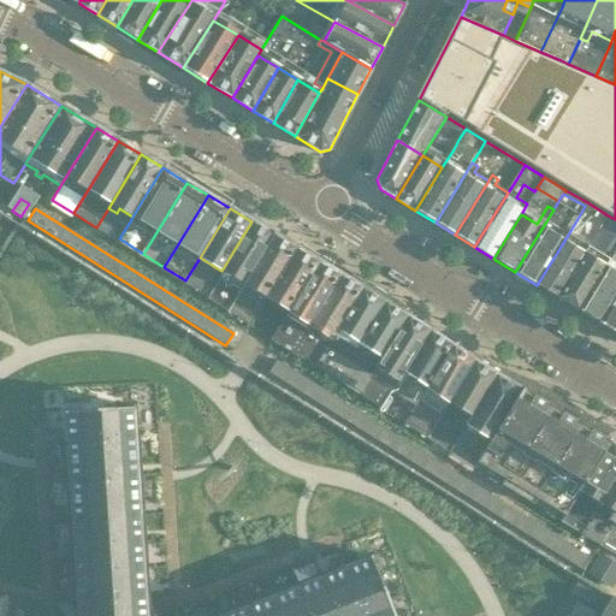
[(588,247),(557,297),(579,311),(615,248),(615,219),(608,215),(599,229),(588,247)]
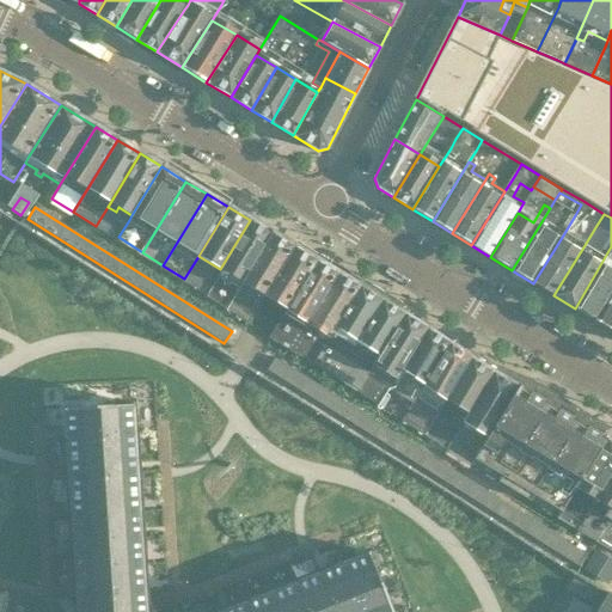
[(226,308),(271,233),(250,220),(220,269),(204,295),(226,308)]
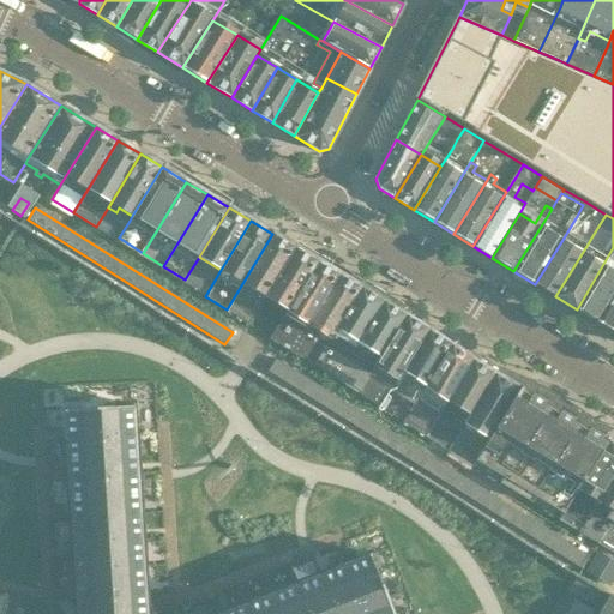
[(265,296),(295,248),(272,234),(227,309),(248,323),(254,314),(265,296)]
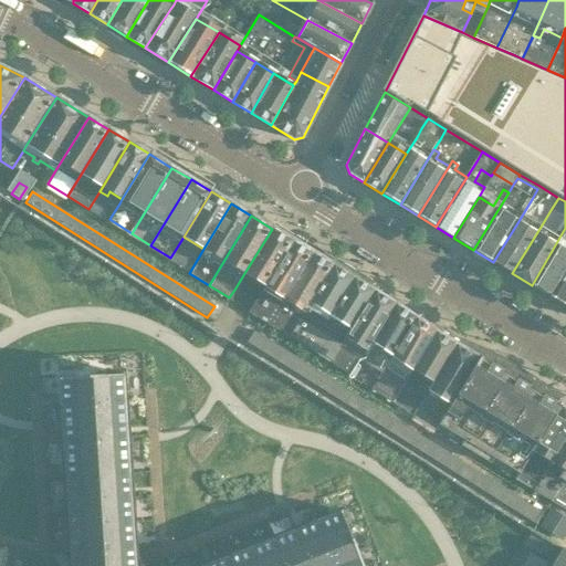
[(519,221),(493,262),(512,273),(541,227),(533,222),(530,228),(519,221)]
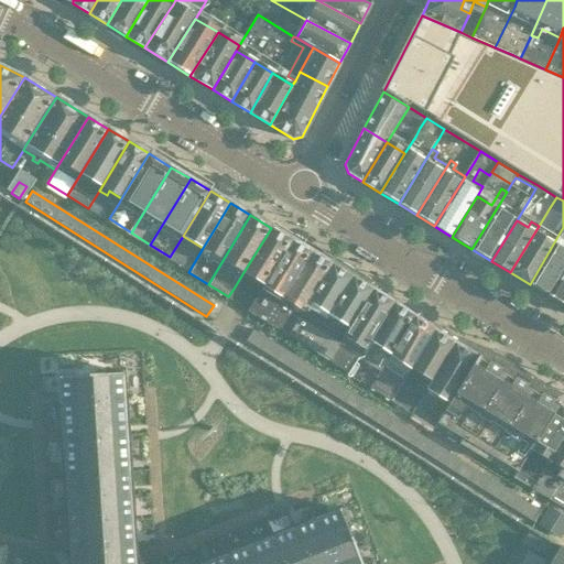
[(563,227),(530,284),(549,296),(563,271),(563,227)]
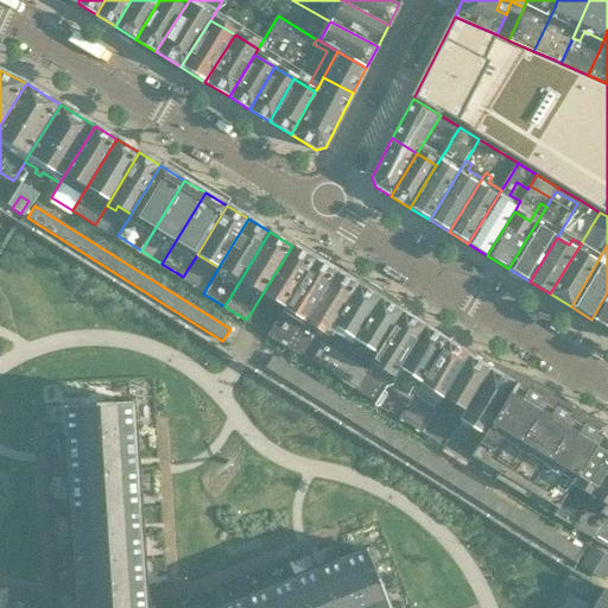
[(284,306),(314,259),(292,246),(263,293),(284,306)]
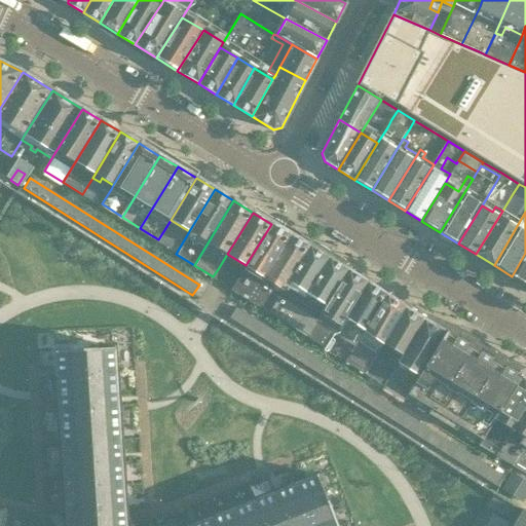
[(255,293),(290,235),(271,224),(246,265),(243,270),(231,289),(250,300),(255,293)]
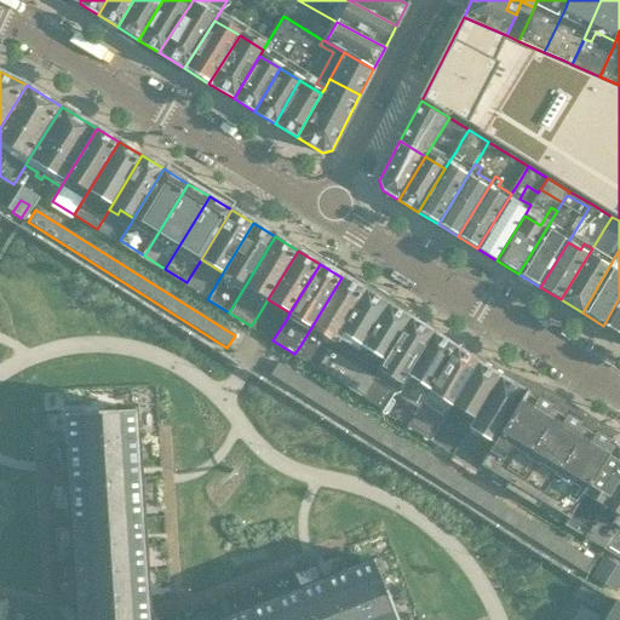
[(333,340),(365,291),(342,277),(300,345),(294,354),(317,367),(322,359),(333,340)]
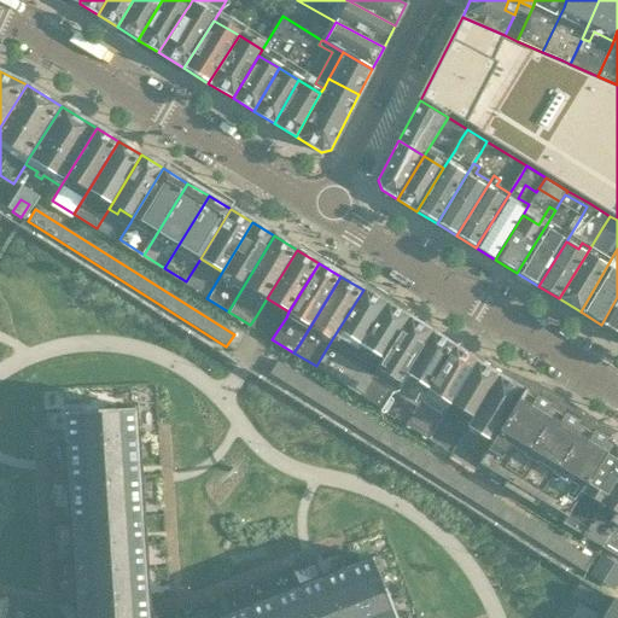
[(413,320),(363,290),(332,339),(321,357),(316,366),(383,408),(394,391),(431,332),(413,320)]
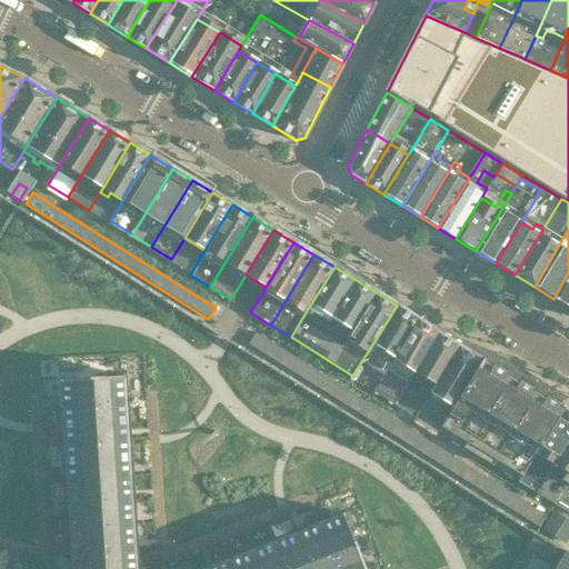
[(568,273),(553,299),(568,308),(568,273)]
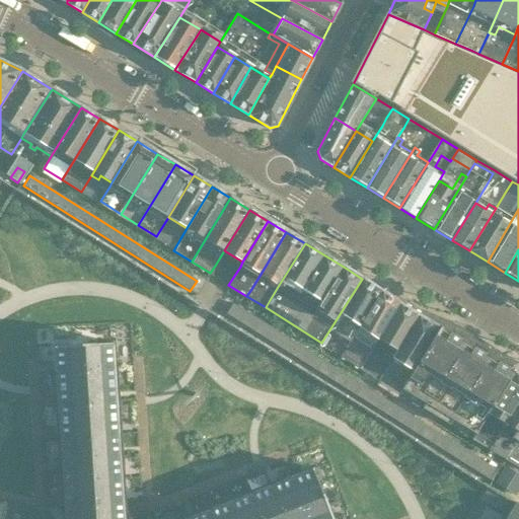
[(381,290),(362,279),(330,328),(340,332),(351,340),(356,330),(381,290)]
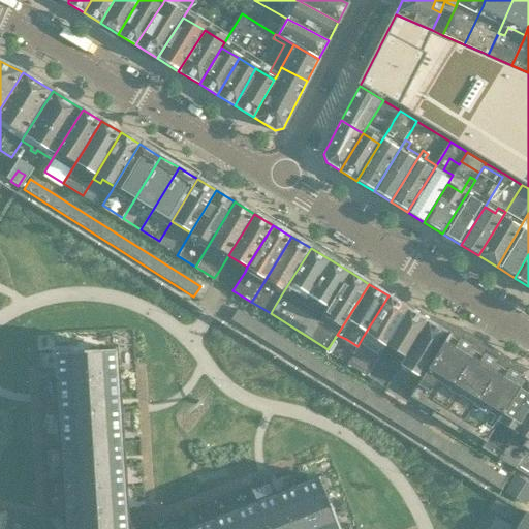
[(407,308),(389,296),(363,337),(382,349),(386,343),(407,308)]
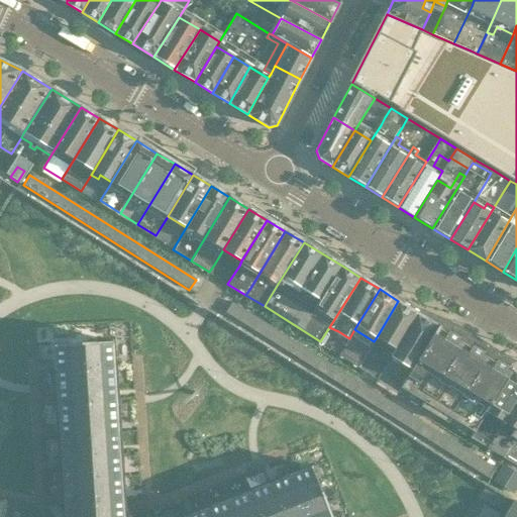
[(417,313),(398,301),(378,335),(396,346),(417,313)]
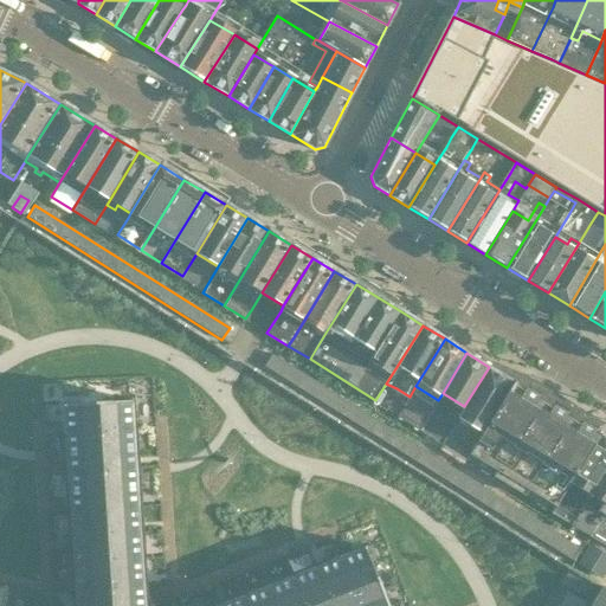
[(272,354),(264,367),(572,560),(579,548),(272,354)]
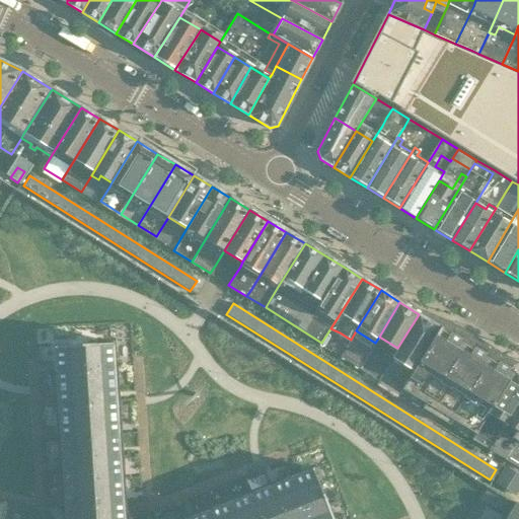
[(419,314),(397,348),(393,356),(414,369),(440,327),(419,314)]
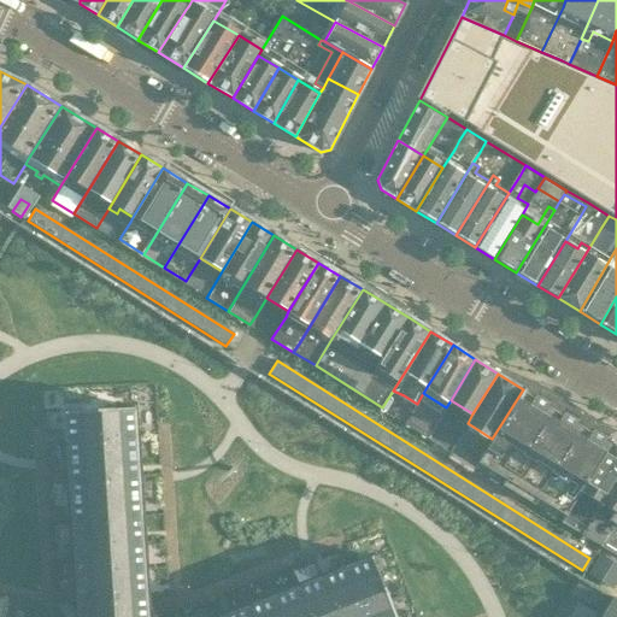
[(581,493),(611,442),(523,389),(492,439),(481,456),(476,466),(475,469),(563,522),(581,493)]
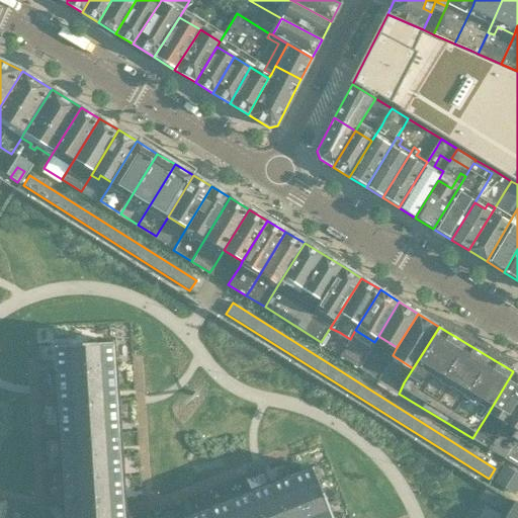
[(330,517),(311,467),(185,517),(123,517),(113,344),(54,348),(64,517),(330,517)]
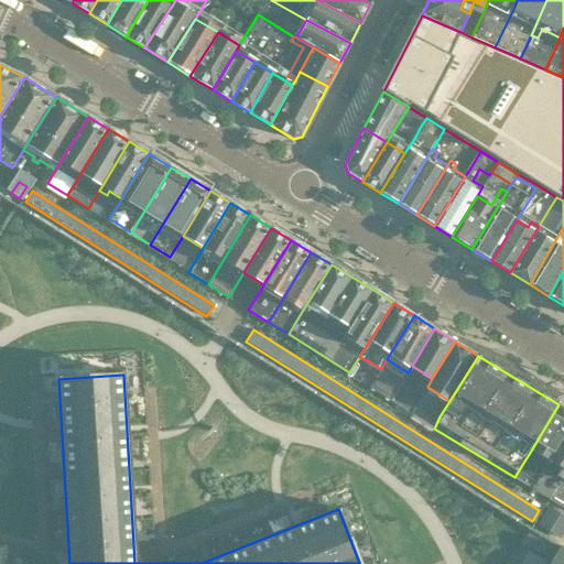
[(412,411),(435,426),(440,416),(418,403),(412,411)]
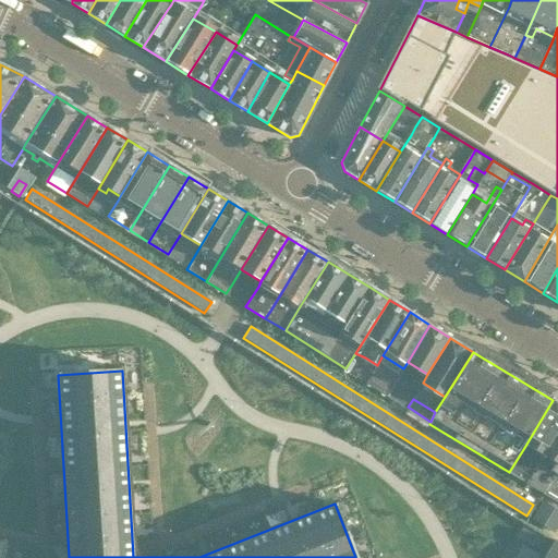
[(542,456),(557,428),(557,403),(553,400),(525,446),(509,472),(525,483),(542,456)]
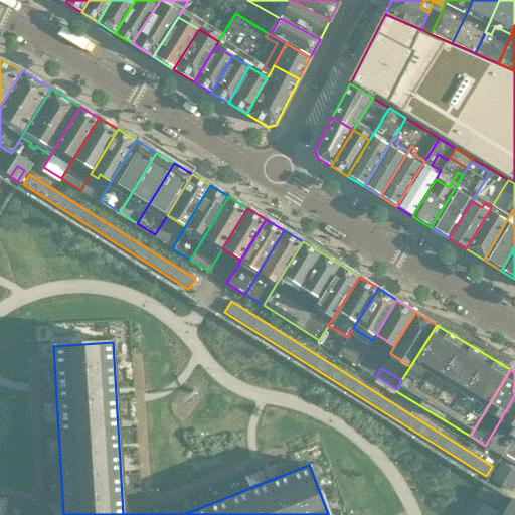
[(514,435),(514,395),(500,420),(485,446),(502,456),(514,435)]
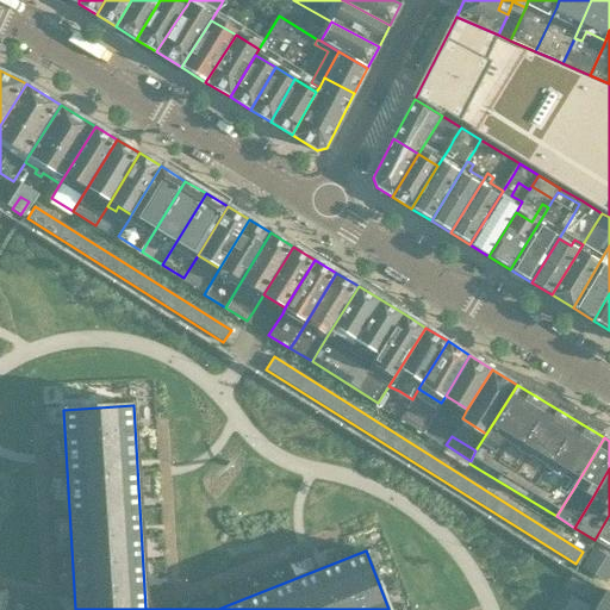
[(609,515),(595,540),(609,548),(609,515)]
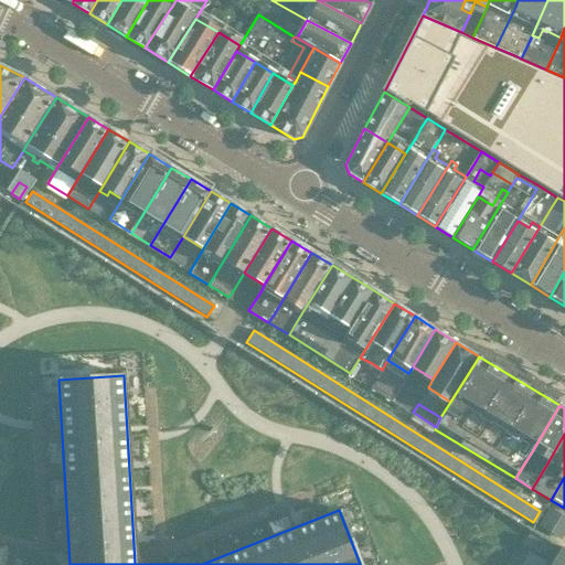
[(564,564),(564,548),(562,547),(550,564),(564,564)]
